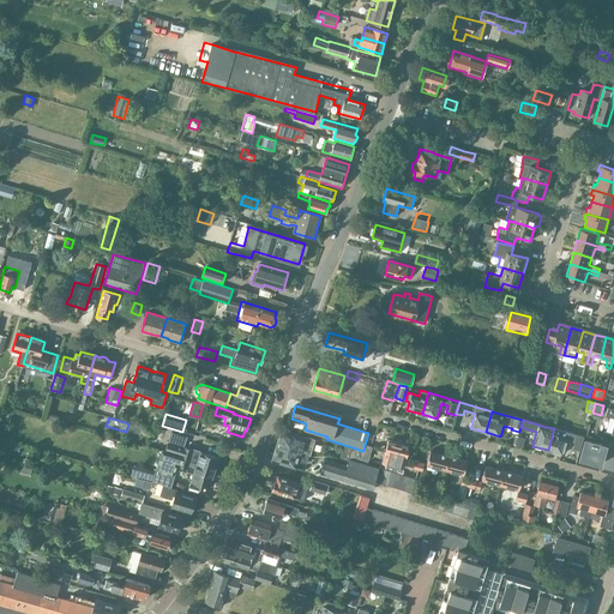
[(554,428),(548,450),(563,455),(567,438),(576,440),(573,449),(581,451),(584,437),(554,428)]
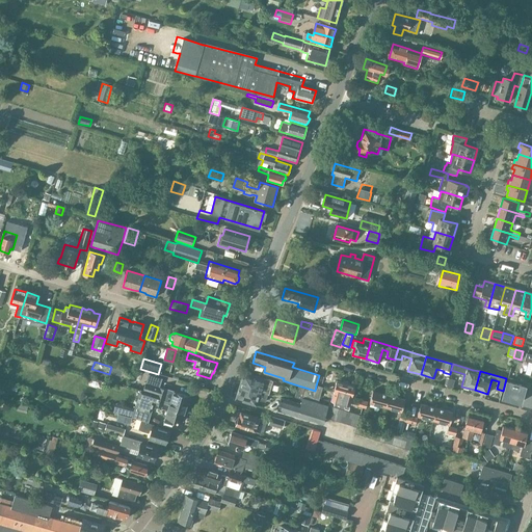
[(239,386),(260,392),(262,386),(272,389),(274,381),(243,372),(239,386)]
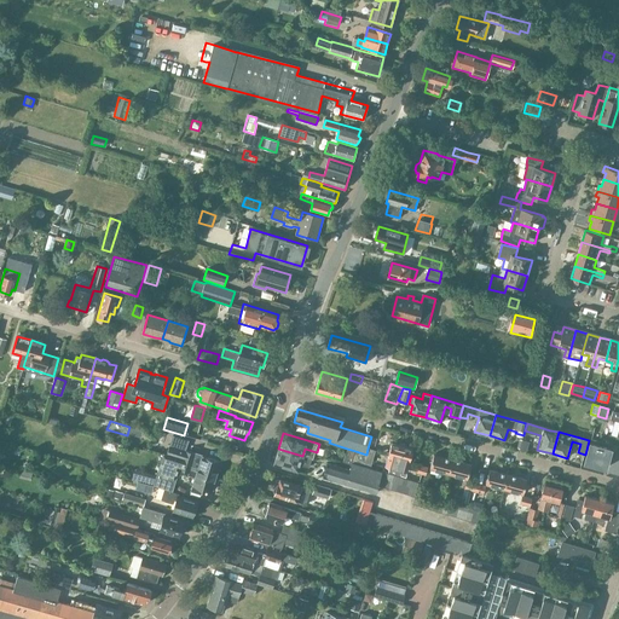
[(173,435),(167,453),(163,452),(162,460),(217,476),(221,462),(185,450),(189,441),(173,435)]
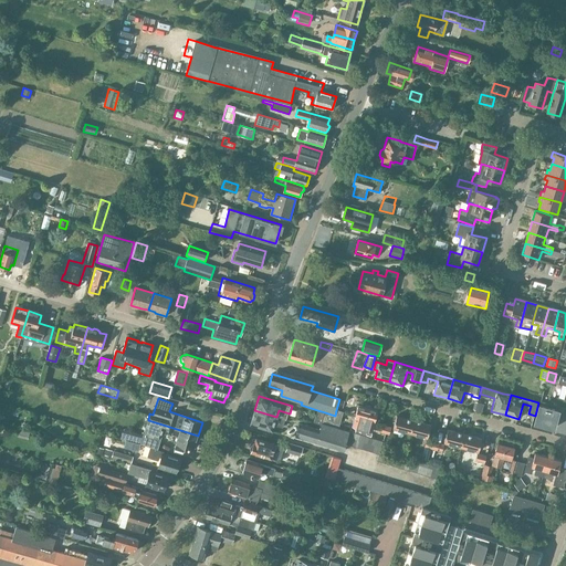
[(478,402),(475,410),(481,412),(484,405),(478,402)]
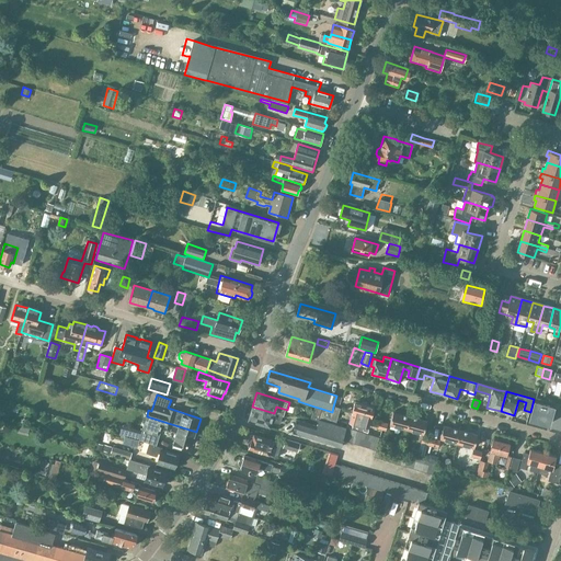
[(369,427),(375,407),(355,401),(350,422),(369,427)]
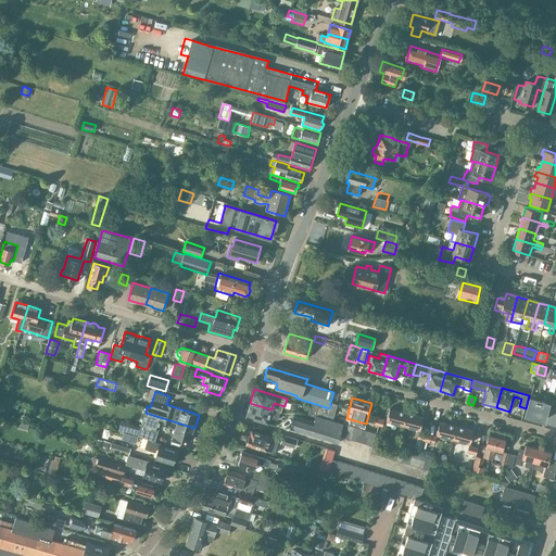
[(544,420),(548,404),(530,399),(526,415),(544,420)]
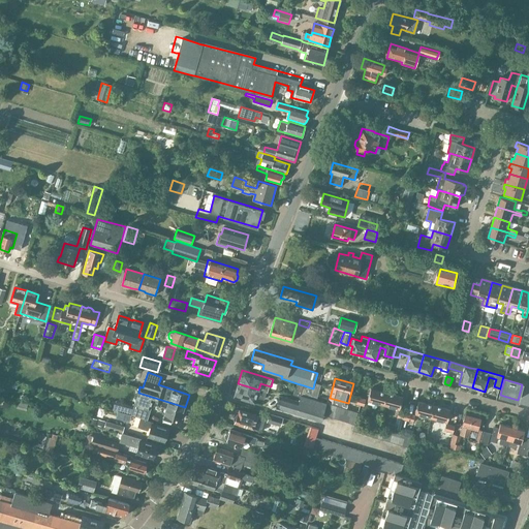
[(265,391),(258,390),(238,383),(234,397),(255,403),(257,395),(262,396),(265,391)]
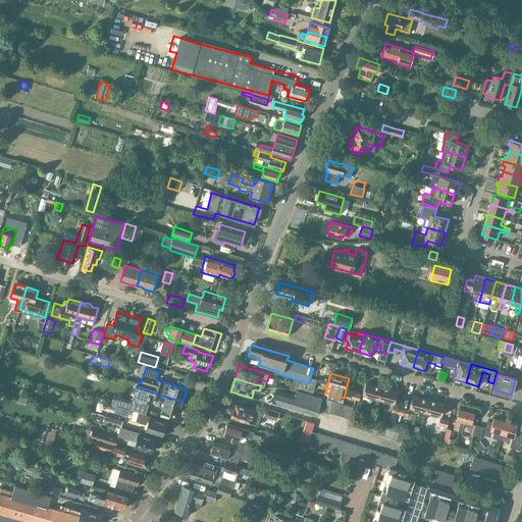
[(290,389),(297,392),(297,389),(300,380),(293,378),(290,389)]
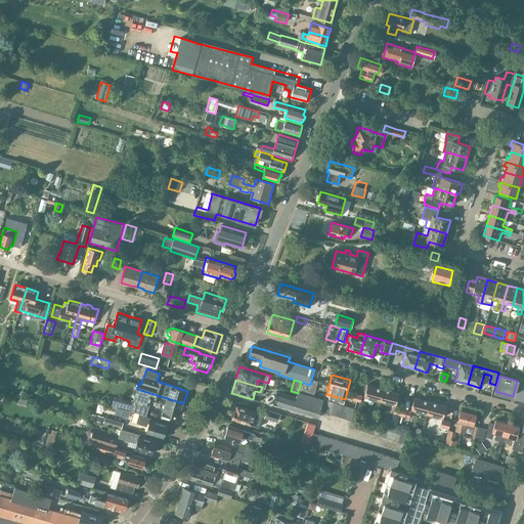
[(301,382),(298,391),(313,396),(316,387),(317,381),(311,380),(310,385),(301,382)]
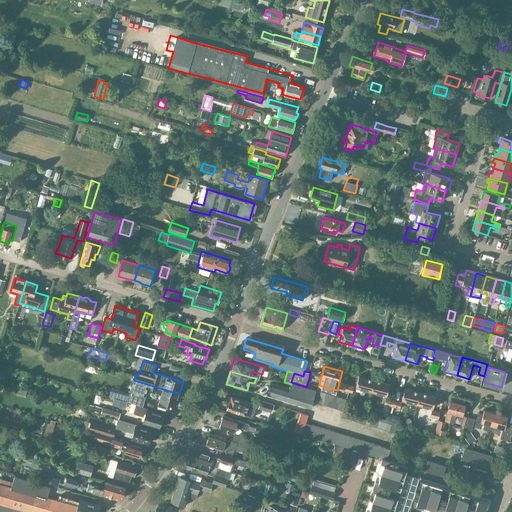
[(371,392),(374,380),(359,376),(356,387),(371,392)]
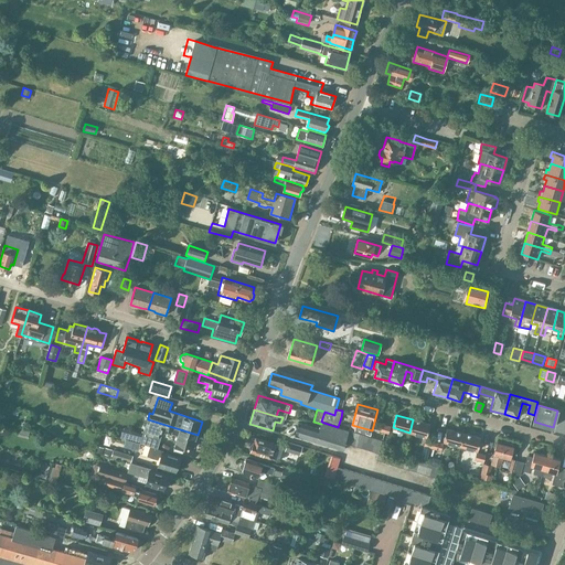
[(193,448),(198,435),(148,419),(142,434),(140,441),(158,447),(163,427),(173,430),(172,433),(179,435),(174,447),(184,450),(185,446),(193,448)]
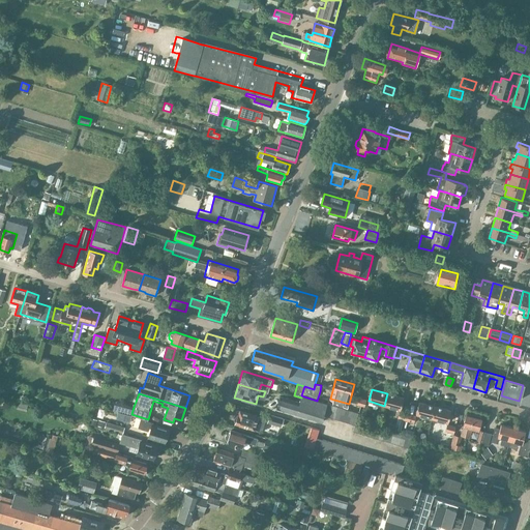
[(387,393),(384,406),(401,410),(404,398),(387,393)]
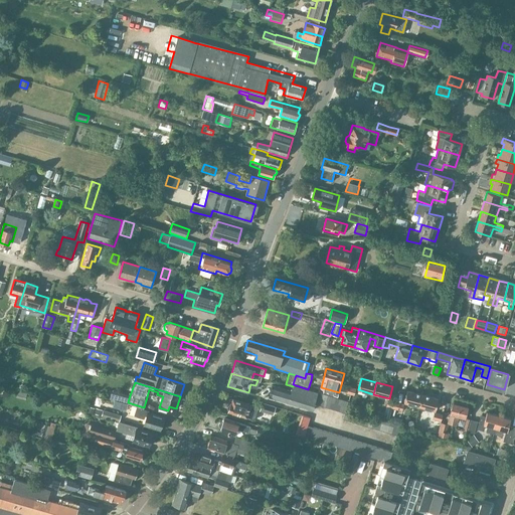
[(345,412),(348,401),(308,389),(293,384),(293,386),(291,391),(273,385),(269,397),(313,410),(315,403),(345,412)]
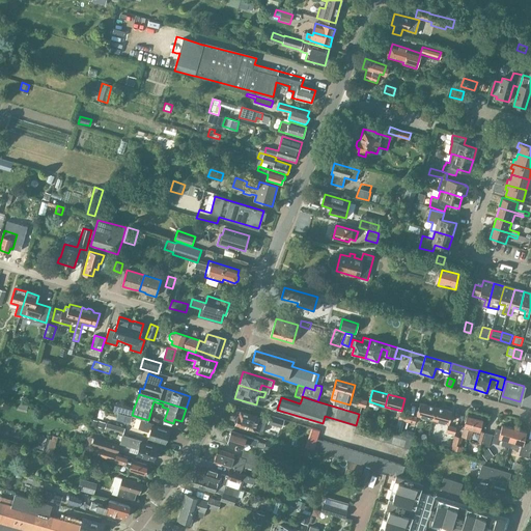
[(364,408),(366,401),(359,399),(357,406),(364,408)]
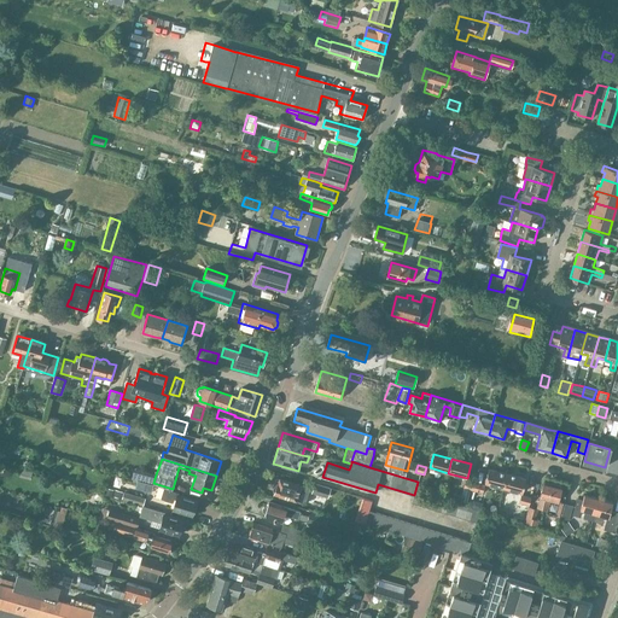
[(136,468),(133,478),(153,484),(153,483),(156,474),(136,468)]
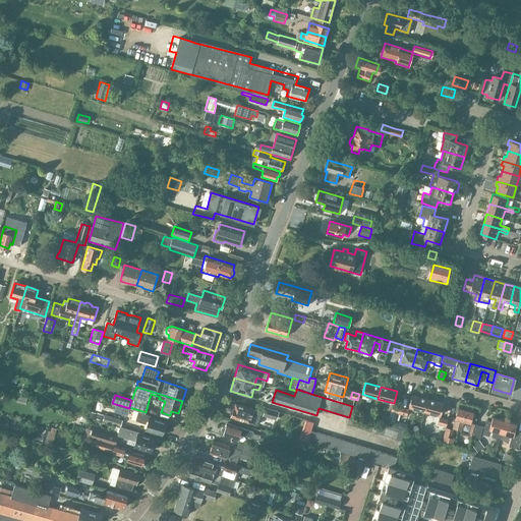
[(424,411),(427,400),(412,395),(409,407),(424,411)]
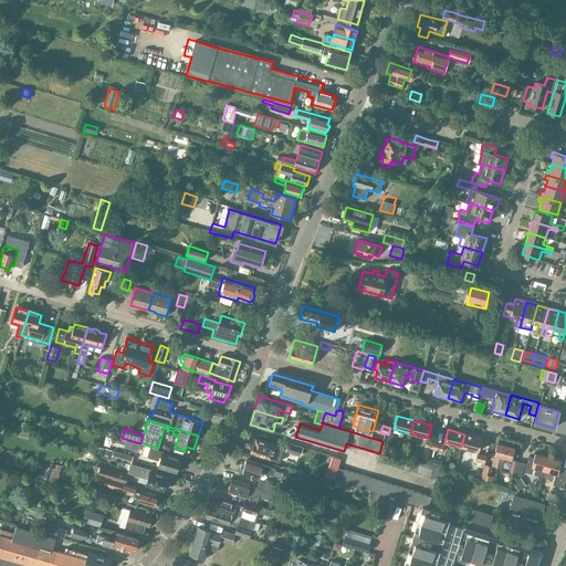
[(464,435),(461,447),(479,451),(482,439),(464,435)]
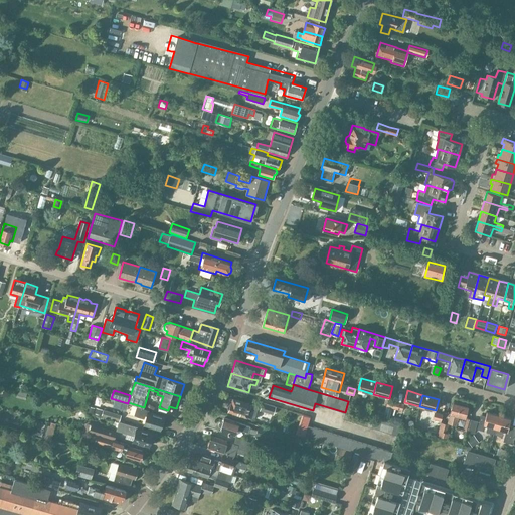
[(254,419),(258,411),(259,407),(250,404),(233,399),(228,411),(233,412),(240,414),(254,419)]
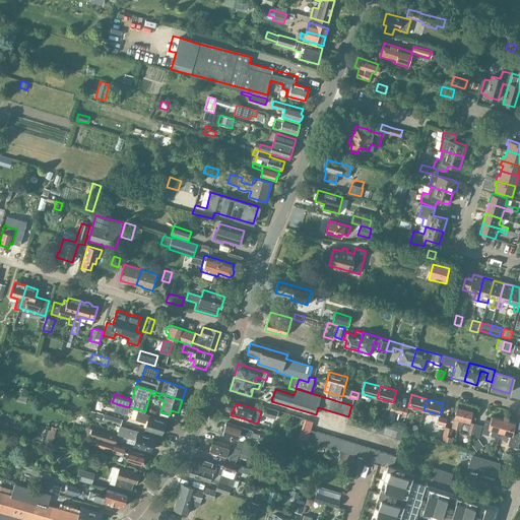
[(397,412),(399,406),(391,404),(390,410),(397,412)]
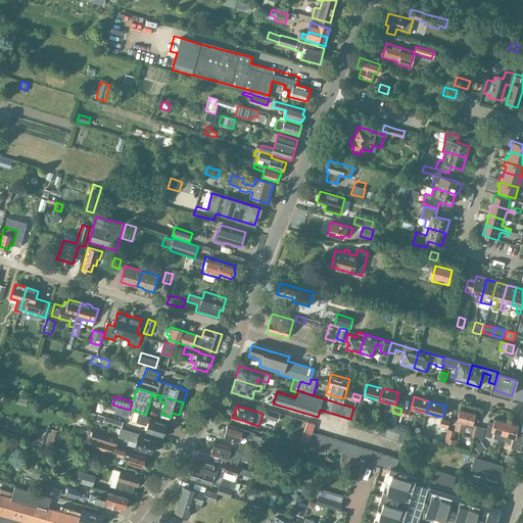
[(401,409),(399,415),(409,418),(410,411),(401,409)]
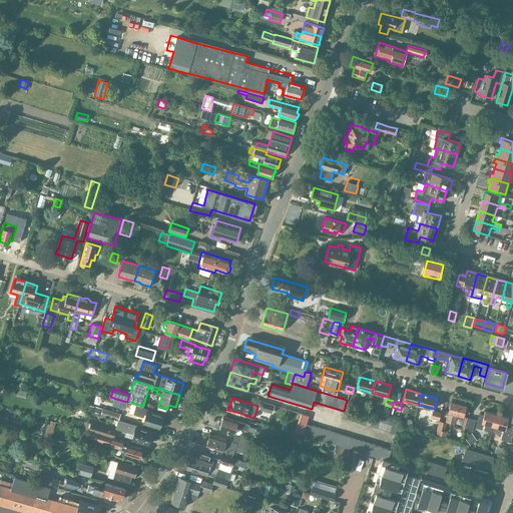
[(466,406),(451,401),(448,413),(442,411),(441,413),(435,435),(448,438),(452,423),(455,424),(457,415),(463,417),(466,406)]
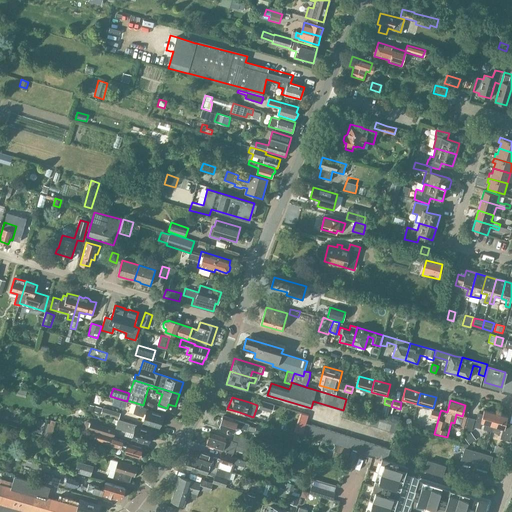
[(272,411),(274,405),(261,401),(259,407),(272,411)]
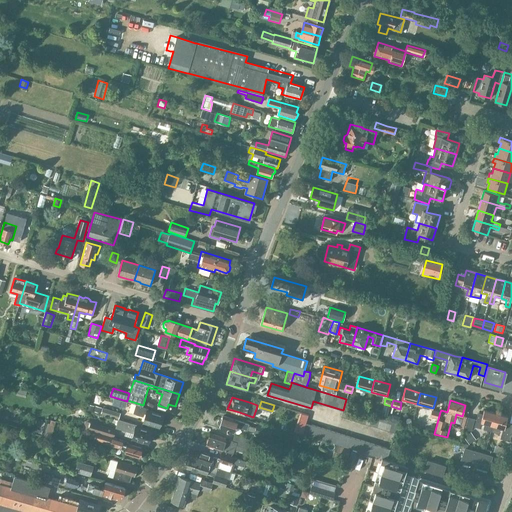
[(148,410),(148,408),(136,404),(133,413),(145,417),(143,422),(159,427),(163,414),(148,410)]
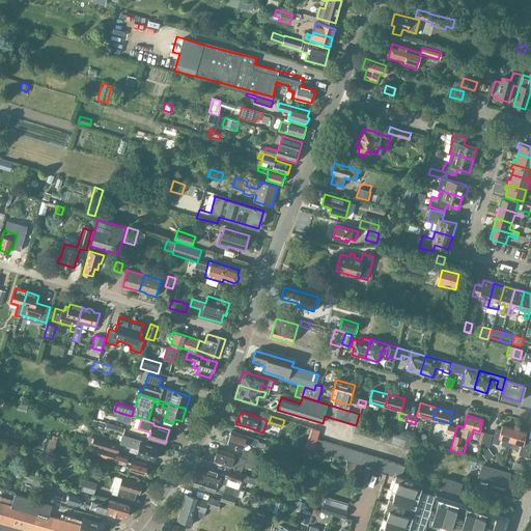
[(413,440),(357,422),(355,432),(410,449),(413,440)]
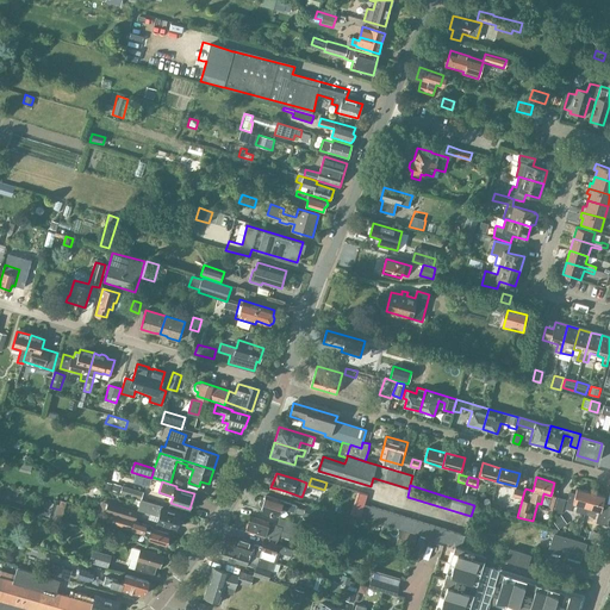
[(122,486),(120,492),(142,499),(144,492),(122,486)]
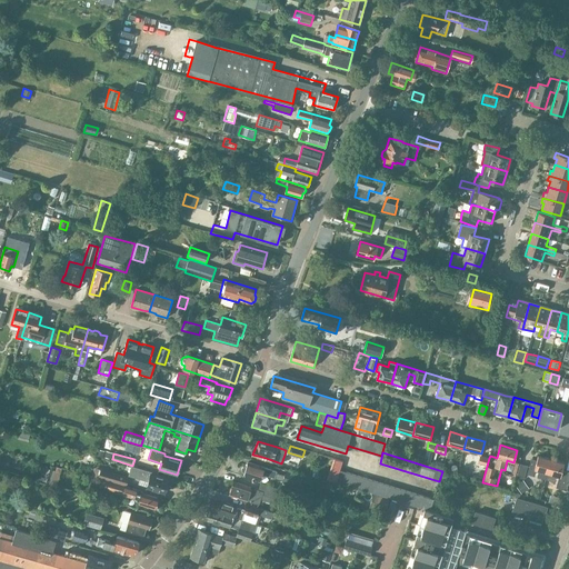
[(487,466),(489,458),(480,456),(478,463),(487,466)]
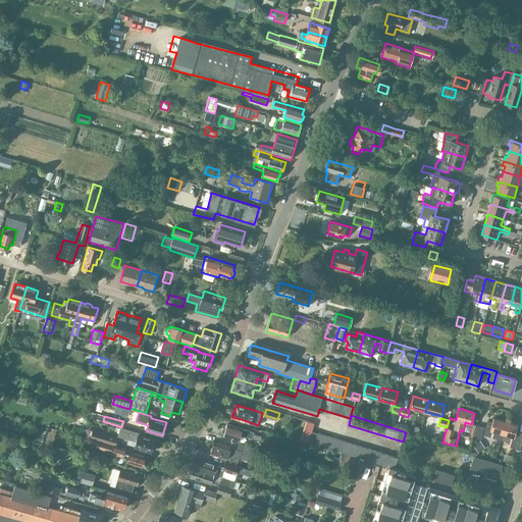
[(501,439),(506,421),(493,418),(492,422),(487,421),(484,434),(490,436),(491,430),(494,431),(492,437),(501,439)]
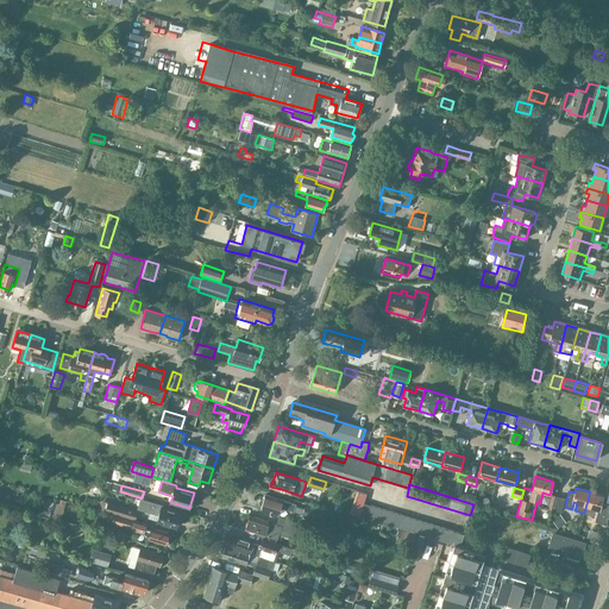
[(357,490),(353,502),(364,504),(364,503),(368,494),(357,490)]
